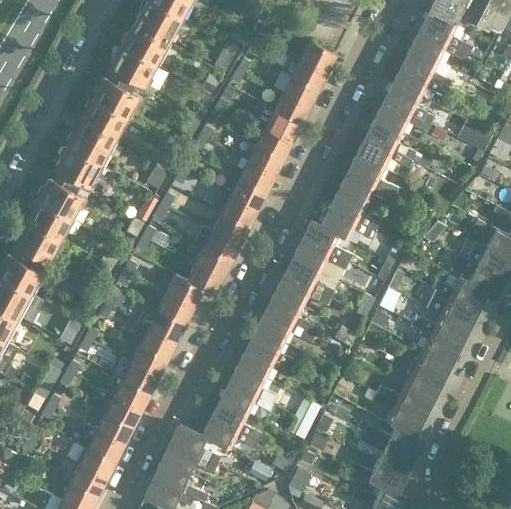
[(140,13),(134,25),(169,44),(183,18),(149,0),(147,0),(146,2),(143,3),(139,10),(140,13)]
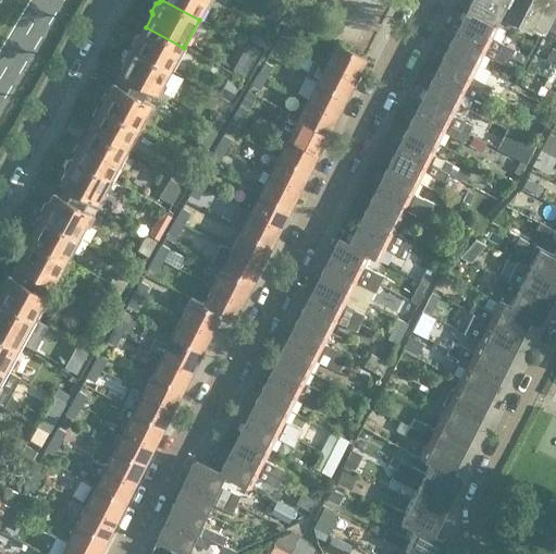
[(162,0),(199,20),(207,8),(209,9),(213,0),(162,0)]
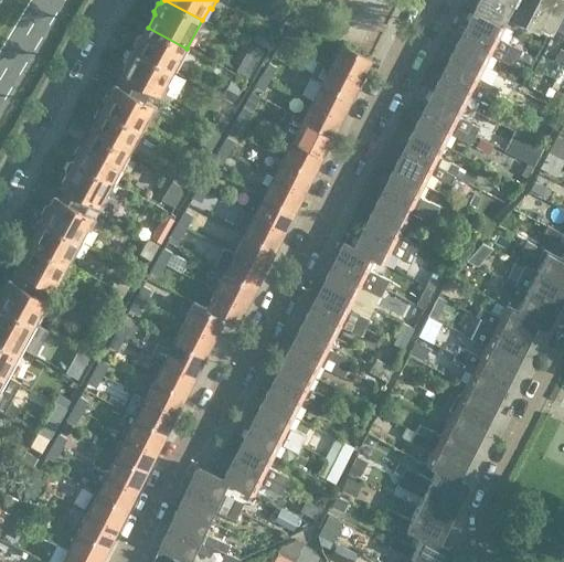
[(479,0),(474,14),(476,16),(477,14),(500,27),(501,25),(503,27),(504,25),(507,27),(509,22),(512,23),(527,31),(528,28),(525,27),(538,0),(479,0)]
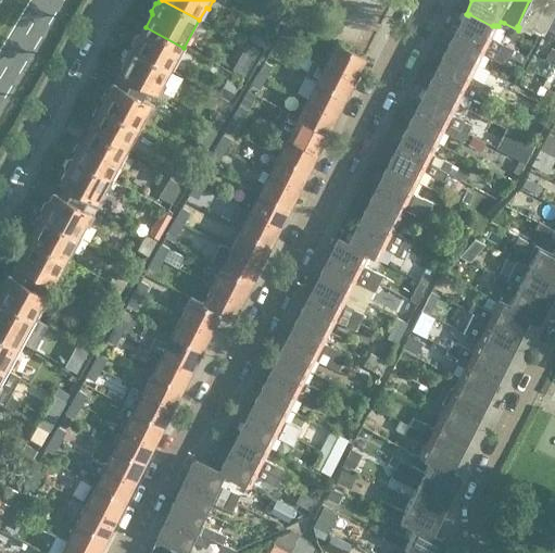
[(529,0),(517,26),(519,27),(530,33),(532,28),(543,35),(554,10),(554,7),(554,0),(529,0)]
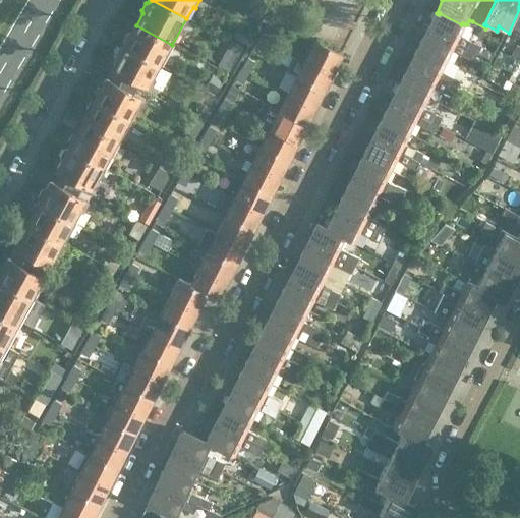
[(274,8),(270,16),(292,29),(297,19),(274,8)]
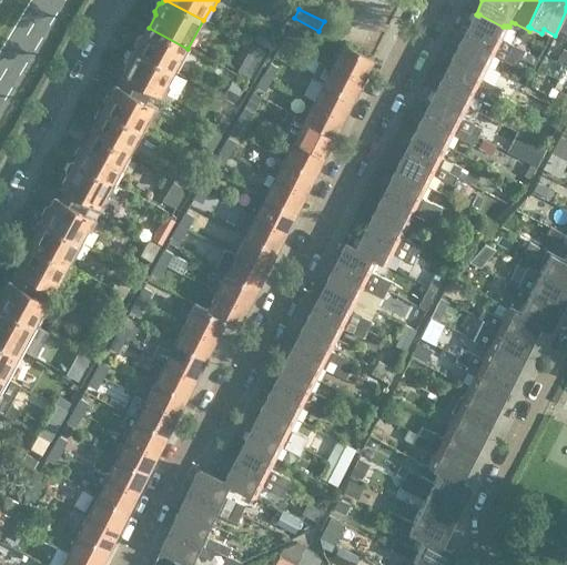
[(476,14),(466,33),(520,61),(525,53),(505,42),(505,41),(503,40),(508,28),(512,30),(515,23),(512,22),(509,27),(507,26),(506,27),(504,26),(503,27),(479,14),(478,16),(476,14)]
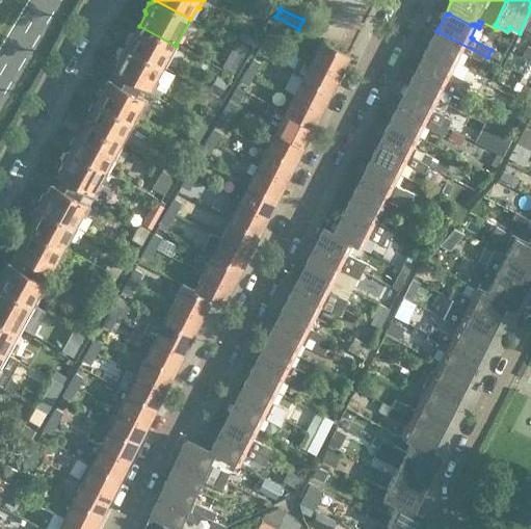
[(127,48),(127,49),(163,69),(176,46),(139,26),(134,36),(130,37),(126,45),(127,48)]
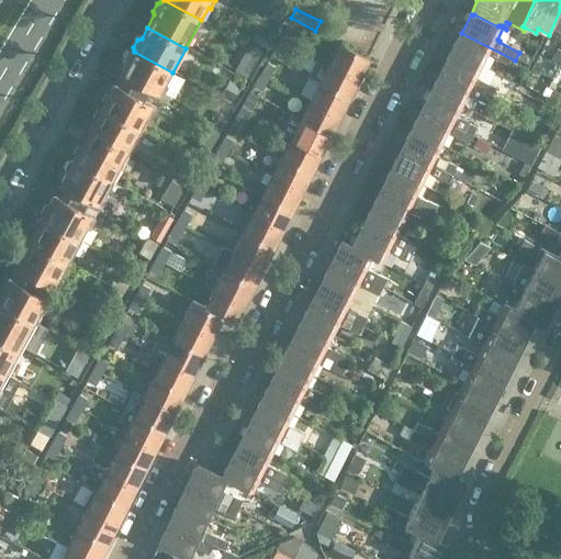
[(291,44),(296,33),(285,28),(280,38),(291,44)]
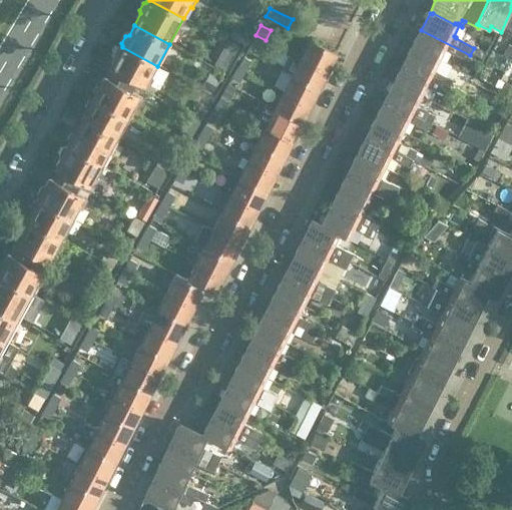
[(227,37),(240,45),(244,37),(232,30),(227,37)]
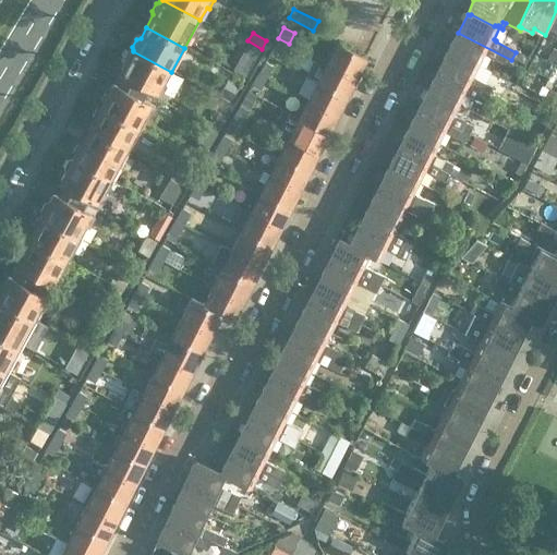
[(458,33),(448,51),(480,68),(485,57),(487,58),(487,57),(508,68),(511,60),(458,33)]
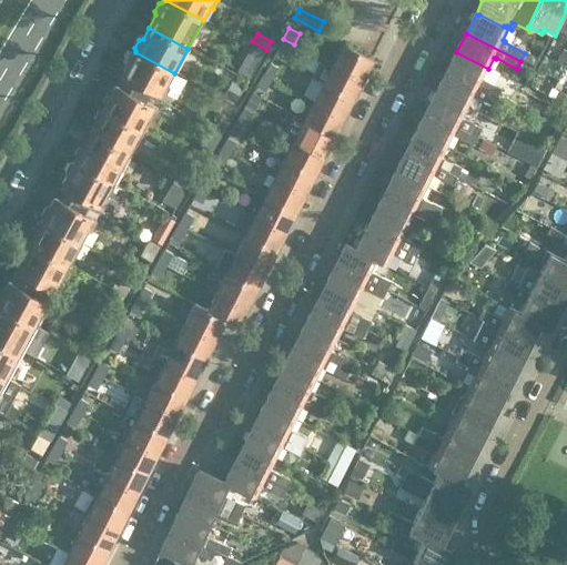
[(289,56),(294,44),(283,39),(277,50),(289,56)]
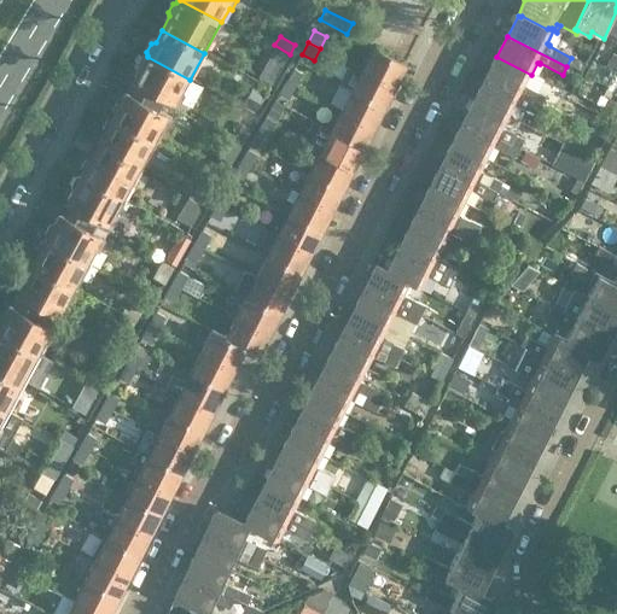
[(372,50),(360,71),(395,88),(406,66),(372,50)]
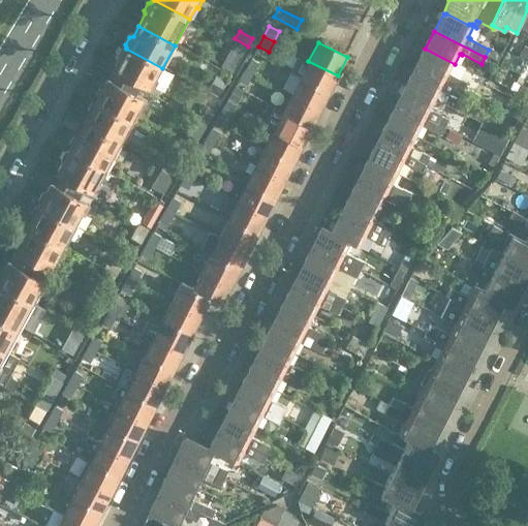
[(223,68),(234,73),(246,51),(236,44),(223,68)]
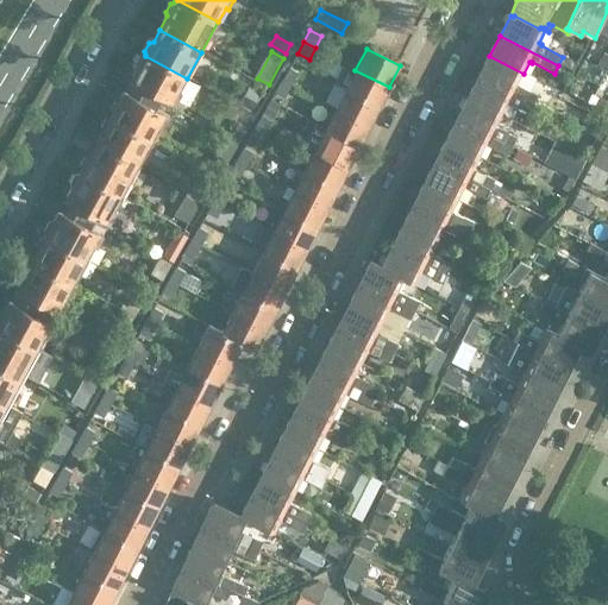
[(607,56),(602,54),(596,65),(607,70),(607,56)]
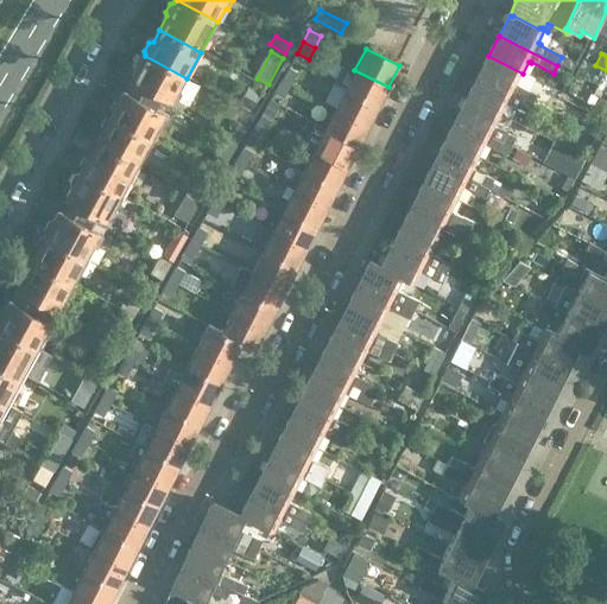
[(137,70),(128,86),(172,109),(182,93),(179,91),(187,78),(145,56),(144,58),(139,59),(136,67),(137,70)]
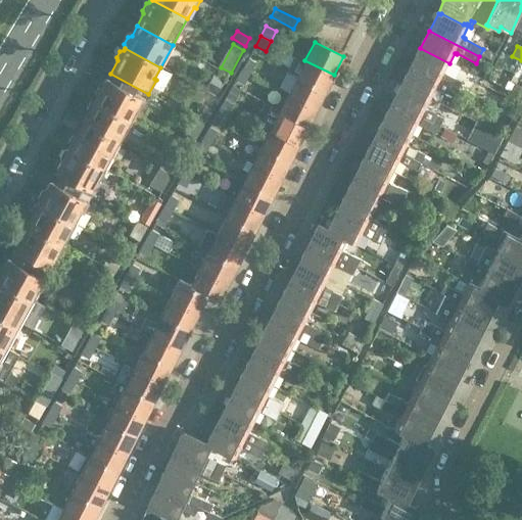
[(420,48),(411,66),(460,91),(463,84),(446,76),(446,75),(443,74),(449,63),(420,48)]
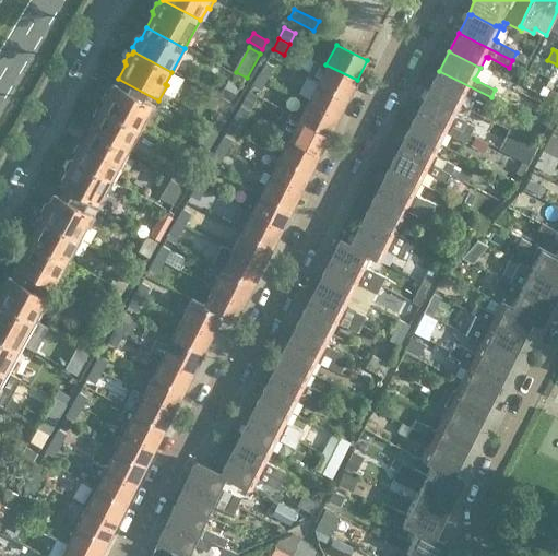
[(258,74),(270,81),(280,62),(268,56),(258,74)]
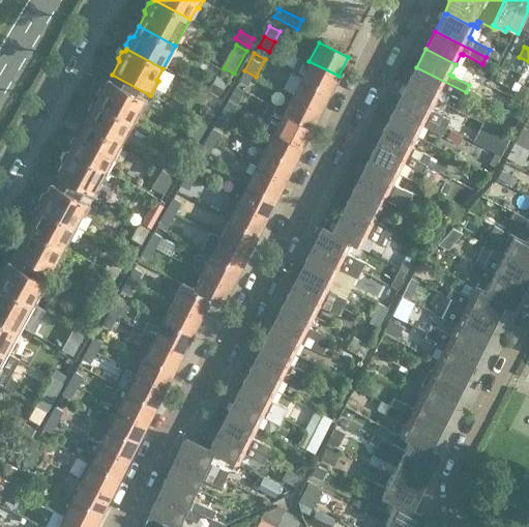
[(309,61),(300,79),(329,93),(339,76),(309,61)]
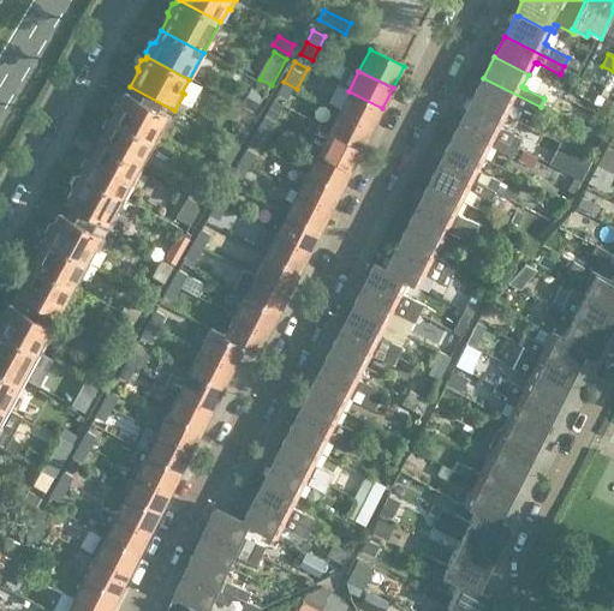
[(483,78),(472,100),(507,118),(513,106),(516,107),(535,118),(541,107),(483,78)]
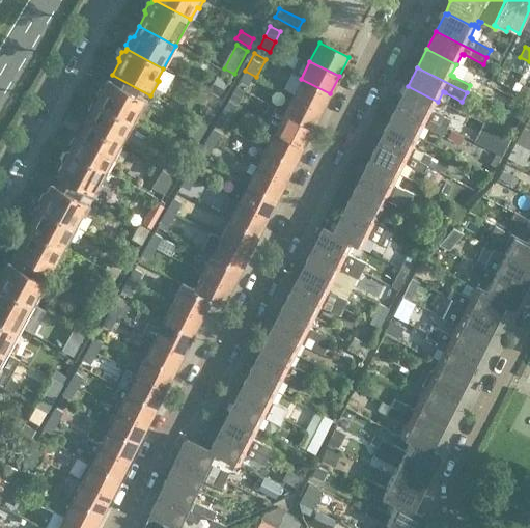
[(250,89),(256,77),(245,71),(239,83),(250,89)]
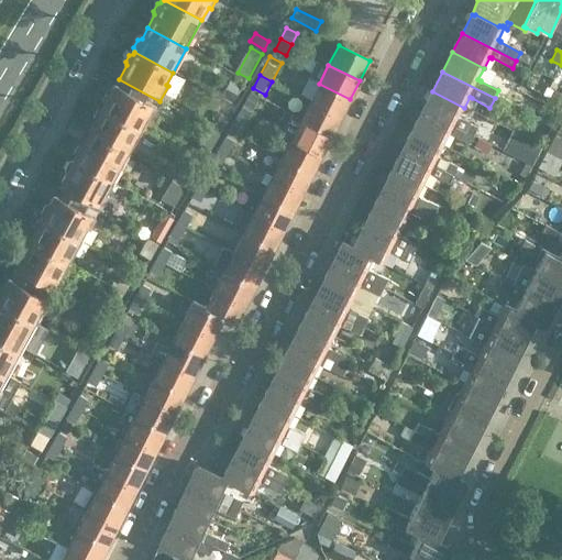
[(102,110),(141,131),(149,118),(151,119),(157,107),(160,102),(119,79),(109,98),(106,99),(101,107),(102,110)]
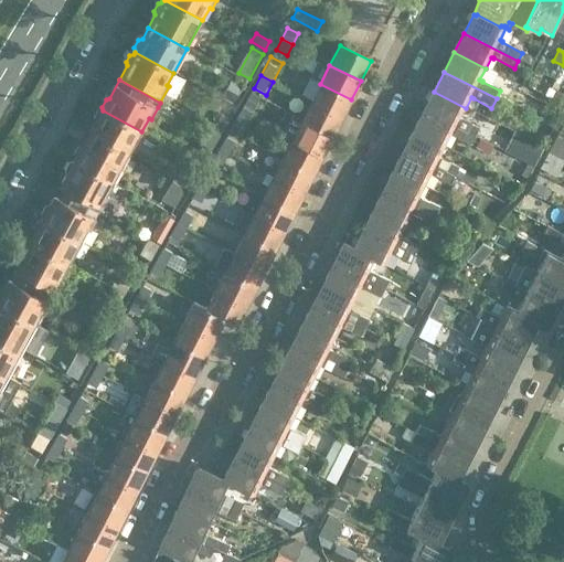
[(311,81),(302,99),(310,104),(341,119),(351,99),(320,84),(311,81)]
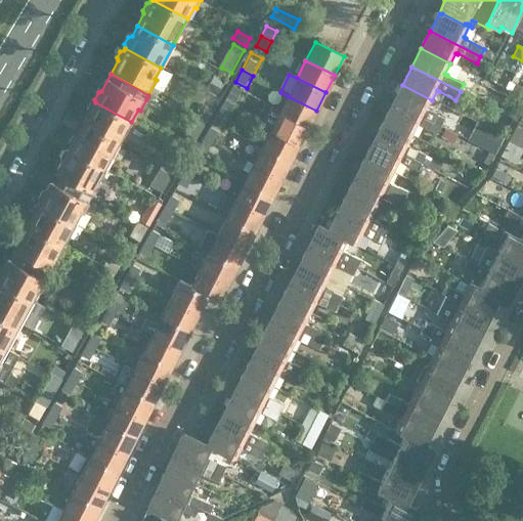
[(207,92),(216,97),(224,83),(215,78),(207,92)]
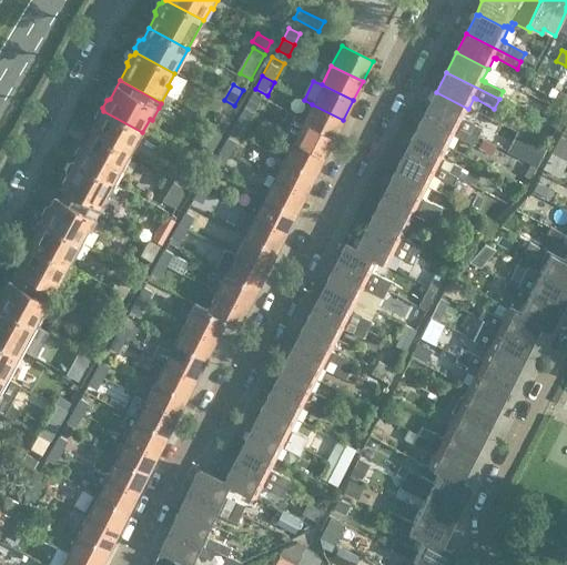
[(566,94),(558,90),(554,100),(566,107),(566,94)]
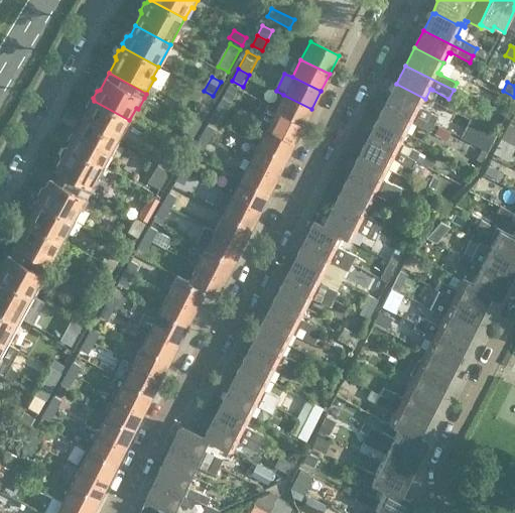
[(396,84),(387,102),(434,126),(438,119),(419,109),(425,99),(396,84)]
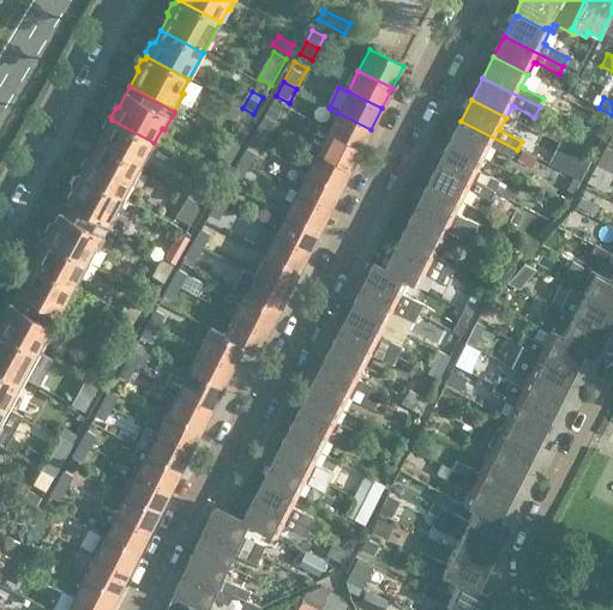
[(272,101),(263,120),(274,126),(283,107),(272,101)]
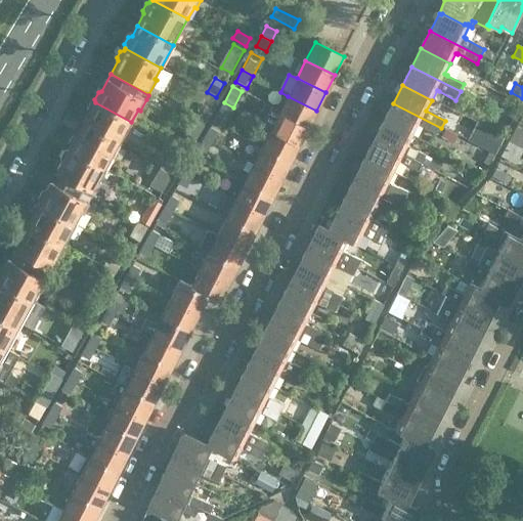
[(288,96),(278,113),(308,128),(316,111),(288,96)]
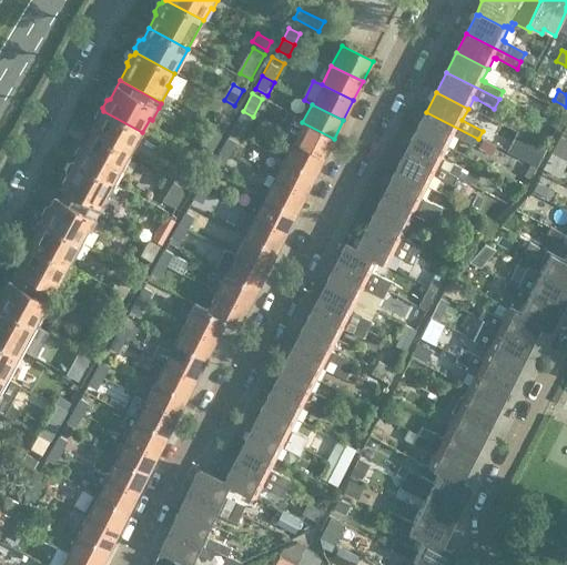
[(95,124),(90,134),(130,155),(142,132),(103,111),(101,114),(98,114),(94,121),(95,124)]
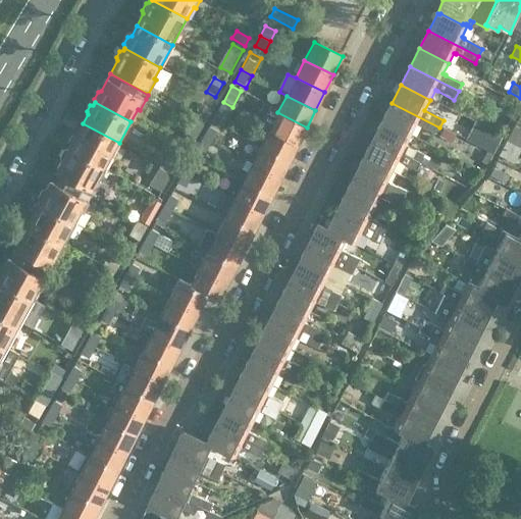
[(232,107),(222,102),(213,121),(222,126),(232,107)]
